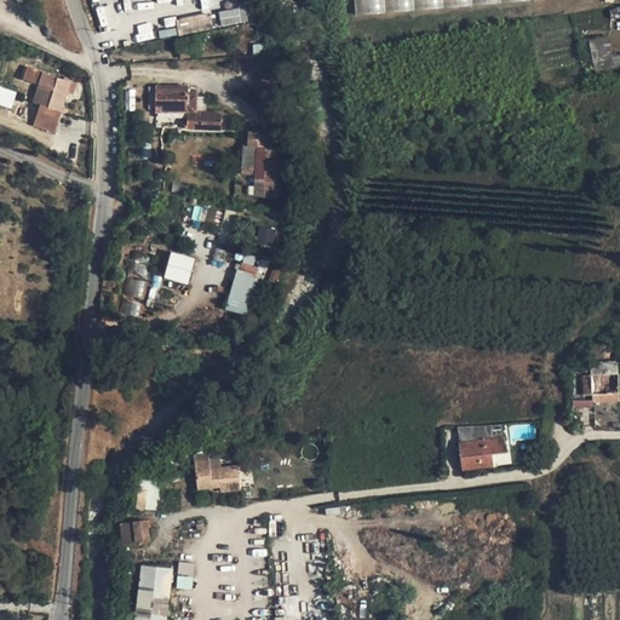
[(237,0),(214,6),(217,16),(240,11),(237,0)]
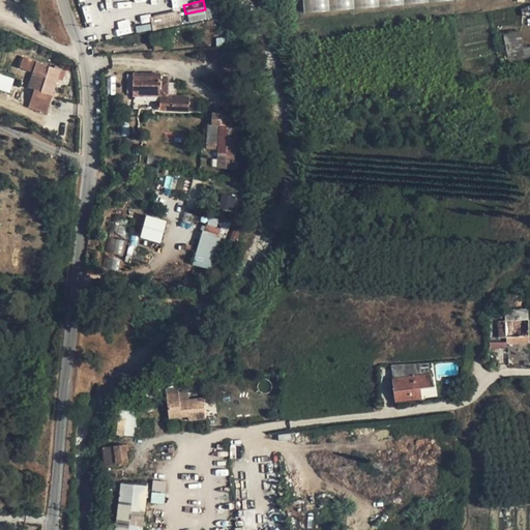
[(216,0),(214,1),(222,18),(227,16),(221,0),(216,0)]
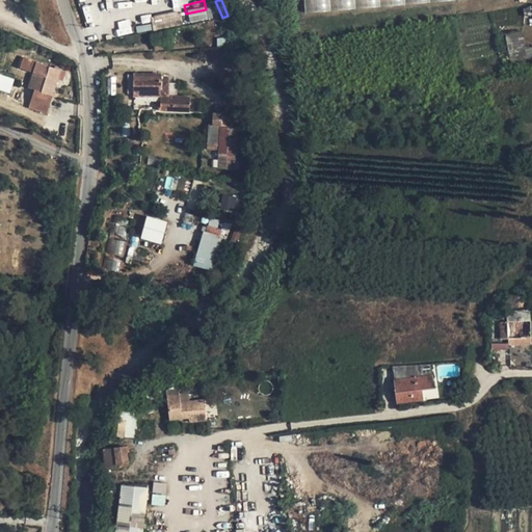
[(301,0),(302,12),(330,11),(329,0),(338,0),(340,9),(354,8),(353,0),(361,0),(362,7),(380,6),(379,0),(390,0),(391,5),(406,4),(405,0),(301,0)]
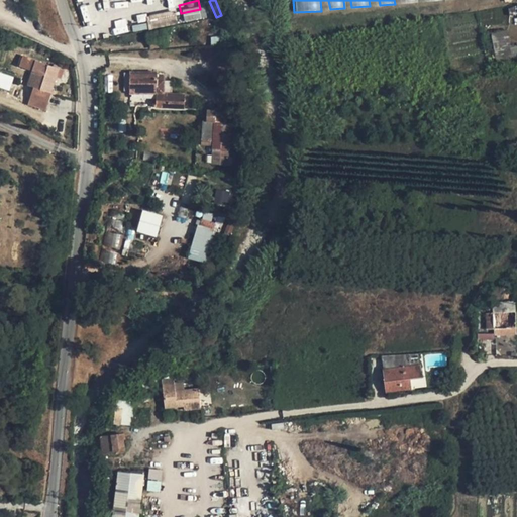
[(150,16),(152,28),(178,23),(176,11),(150,16)]
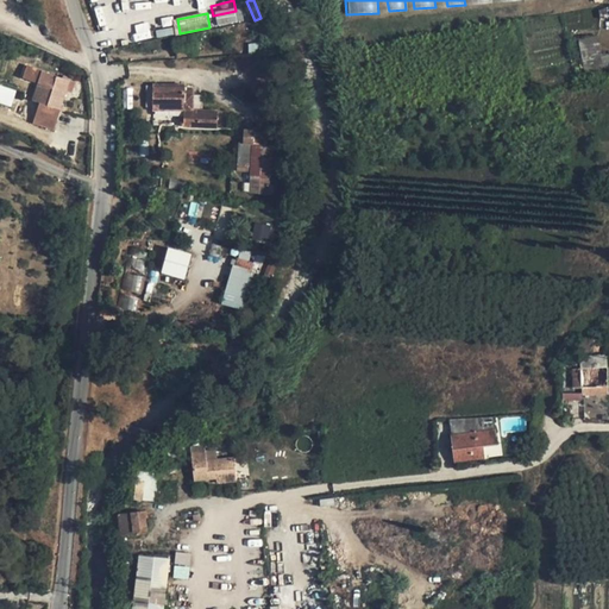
[(602,57),(598,35),(578,38),(585,74),(604,70),(602,57)]
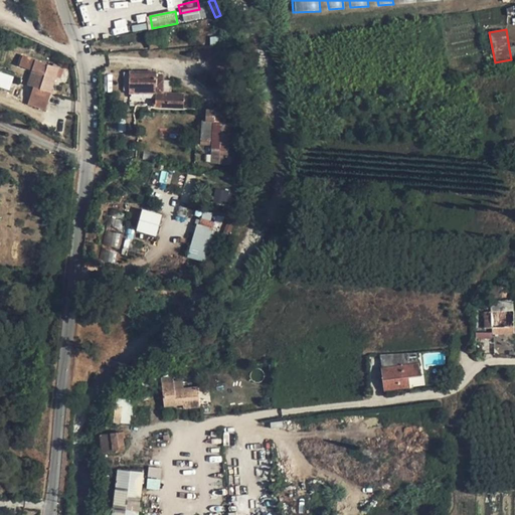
[(162,31),(147,34),(150,48),(165,45),(162,31)]
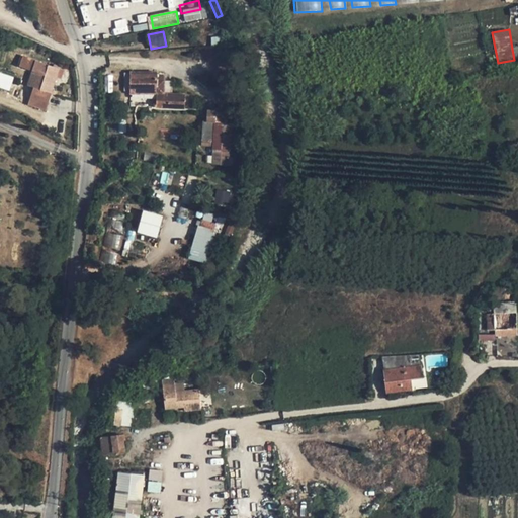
[(64,70),(23,56),(19,66),(39,73),(34,87),(30,97),(48,103),(57,77),(59,73),(63,74),(64,70)]
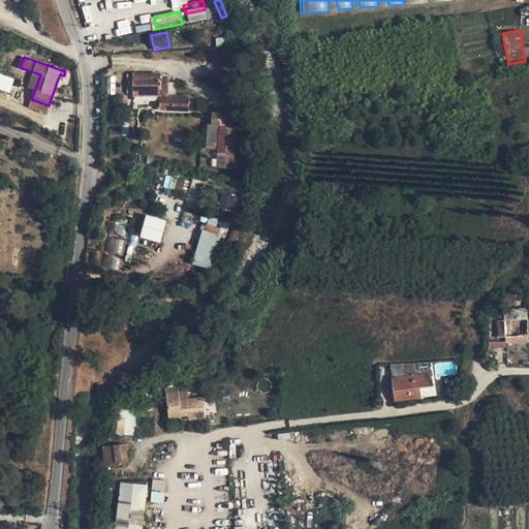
[(28,87),(35,89),(40,74),(33,71),(28,87)]
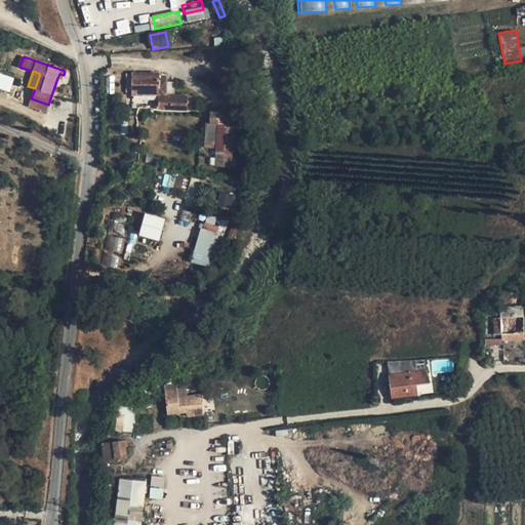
[(132,73),(131,94),(158,94),(158,109),(188,110),(188,95),(167,94),(167,81),(159,81),(160,73),(132,73)]
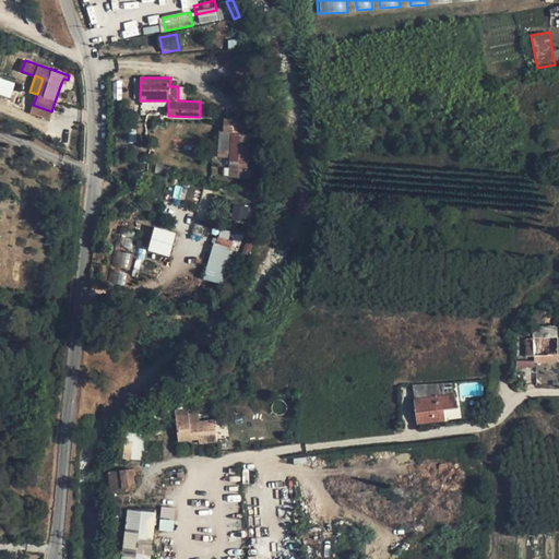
[(277,113),(276,99),(265,100),(266,113),(277,113)]
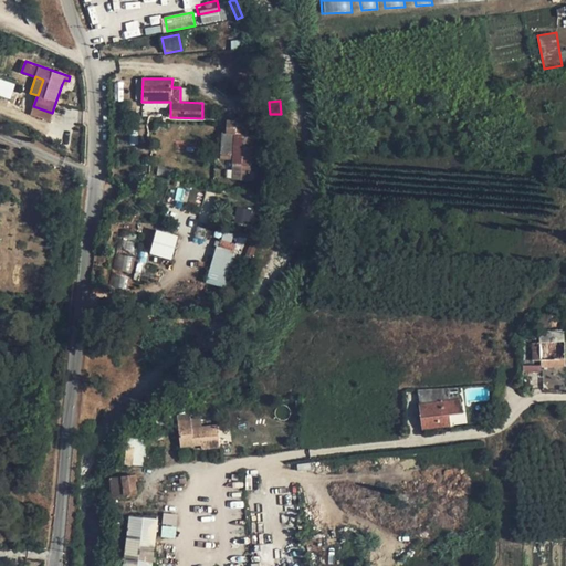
[(50,121),(52,113),(33,106),(31,114),(50,121)]
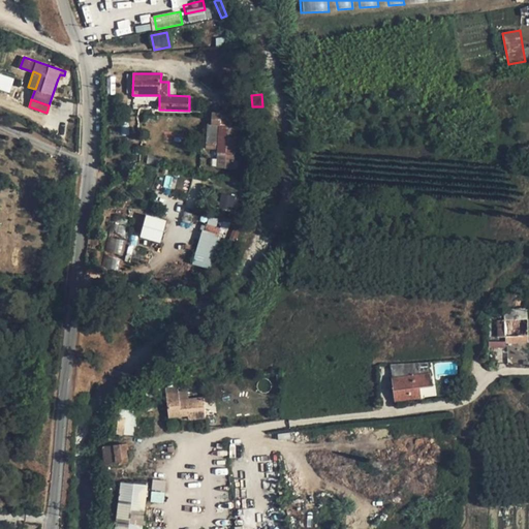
[(209,123),(208,143),(214,144),(218,144),(217,167),(234,168),(237,115),(212,113),(212,124),(209,123)]
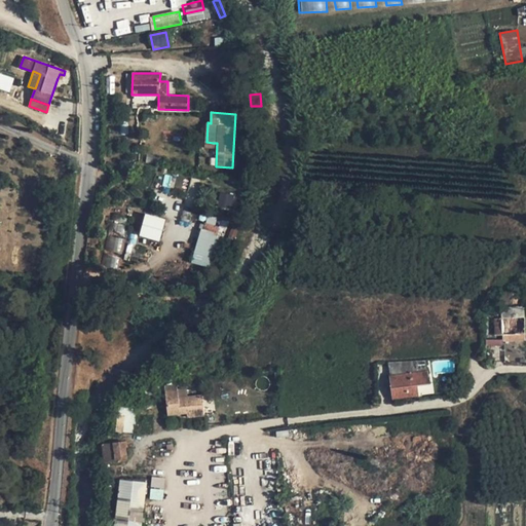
[(143,214),(140,237),(160,240),(164,217),(143,214)]
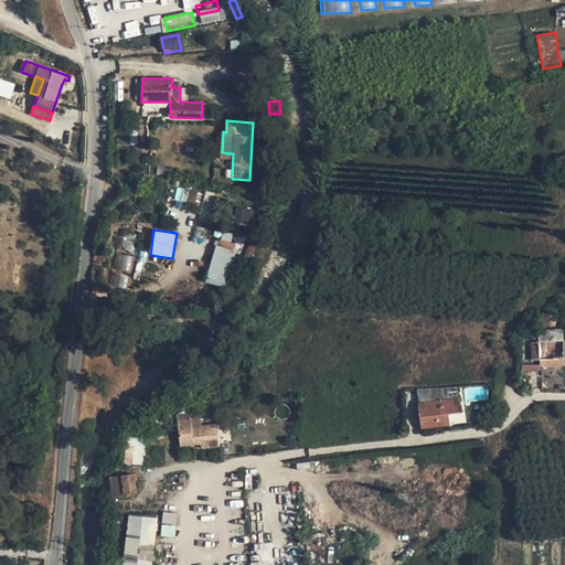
[(219,238),(204,281),(222,287),(235,244),(219,238)]
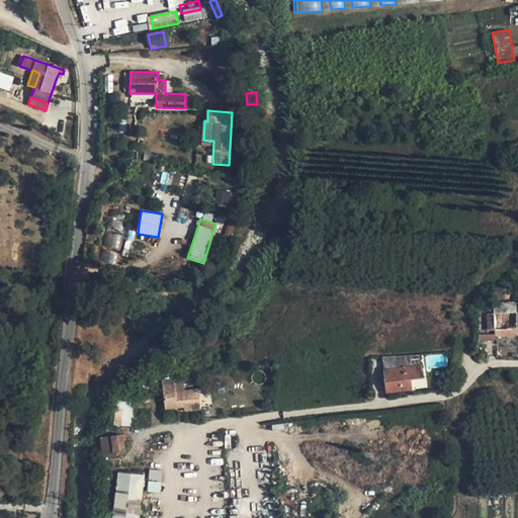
[(500,286),(488,298),(509,298),(509,286),(500,286)]
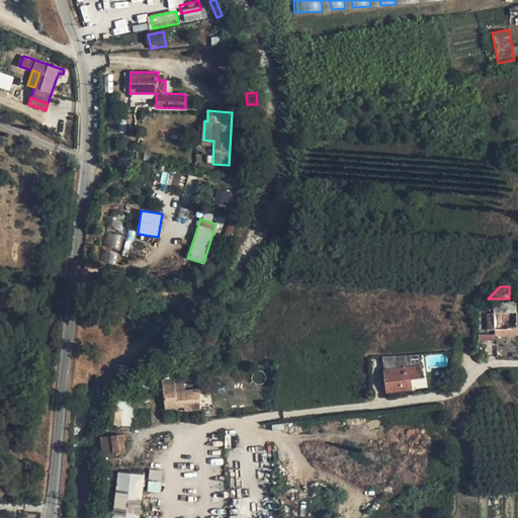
[(496,330),(517,329),(517,313),(517,303),(494,304),(494,314),(487,314),(488,330),(496,330)]
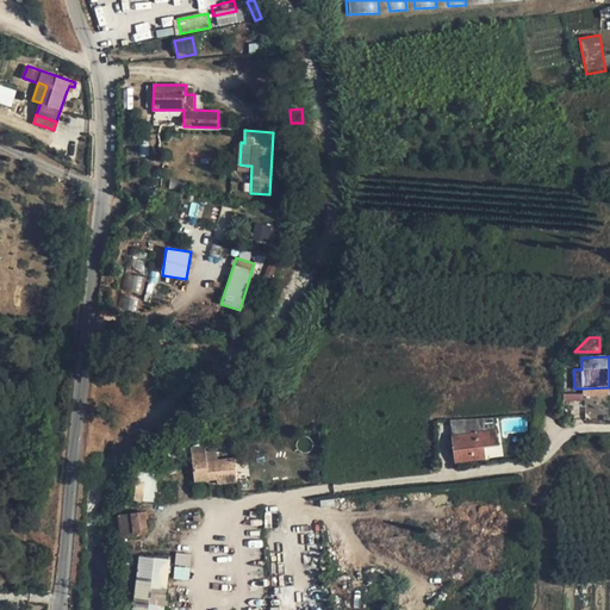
[(496,429),(495,417),(450,419),(453,435),(496,429)]
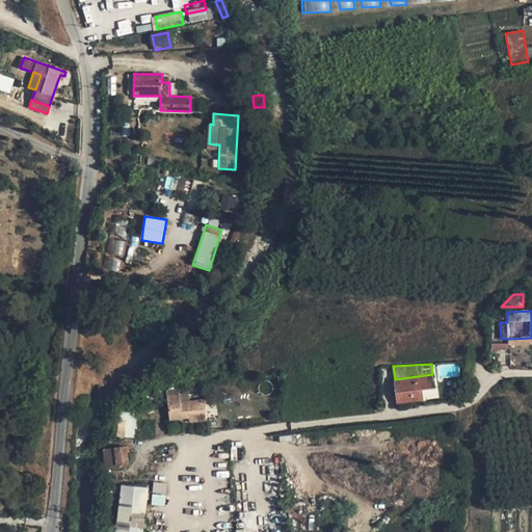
[(397,403),(424,400),(422,390),(434,388),(432,374),(395,379),(397,403)]
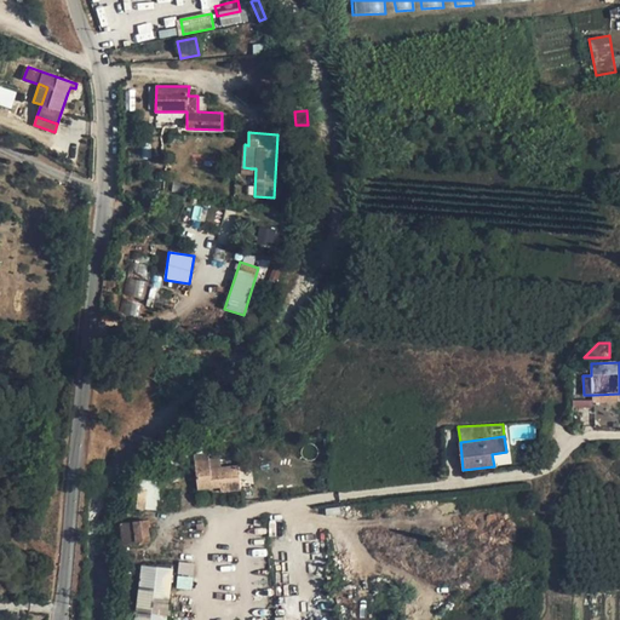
[(208,453),(194,455),(197,489),(220,487),(222,492),(241,489),(239,465),(210,469),(208,453)]
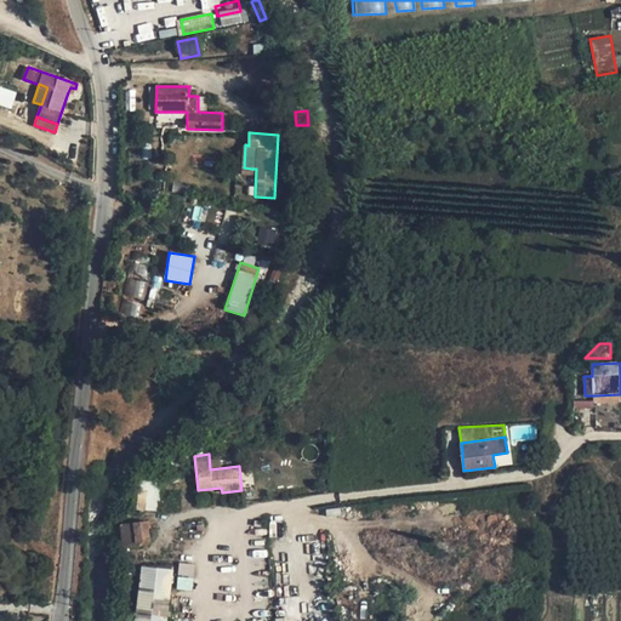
[(158,511),(157,479),(136,480),(137,511),(158,511)]
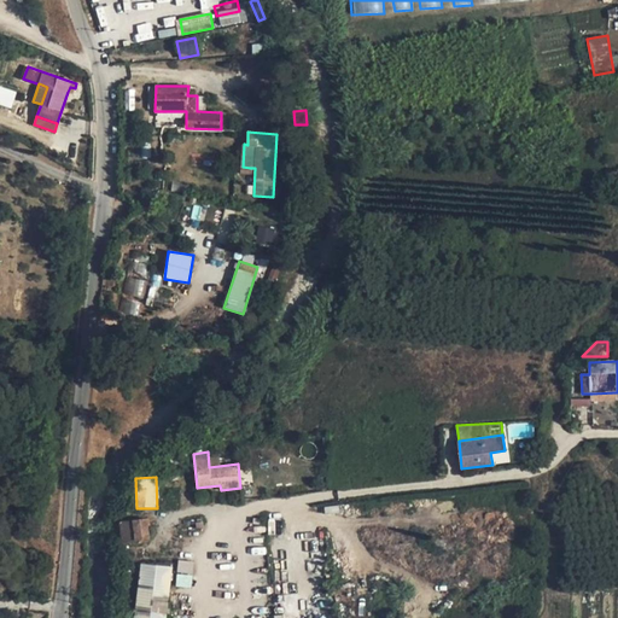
[(122,541),(149,537),(147,524),(150,524),(149,518),(121,522),(122,541)]
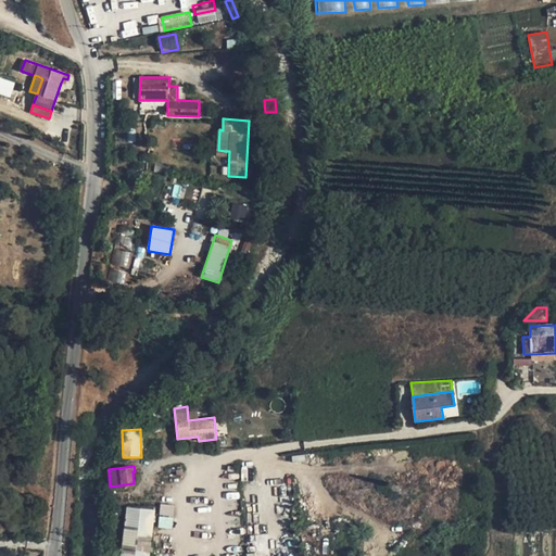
[(160,505),(160,528),(173,528),(173,505),(160,505)]
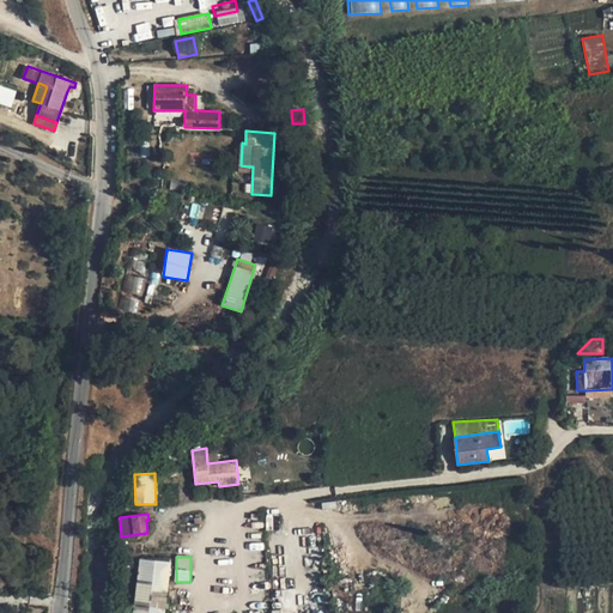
[(140,558),(133,612),(164,612),(171,563),(140,558)]
